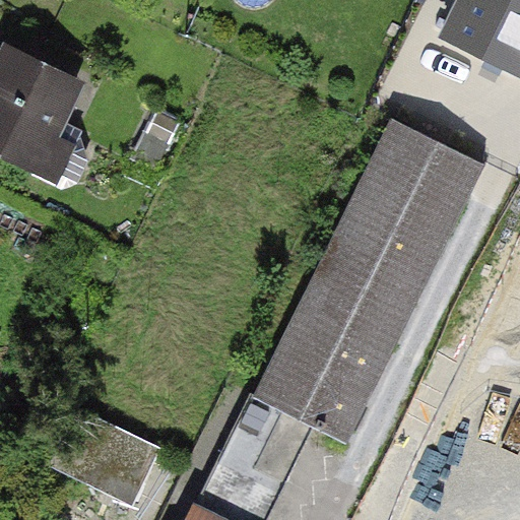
[(519,0),(466,0),(447,41),(519,75),(519,0)]
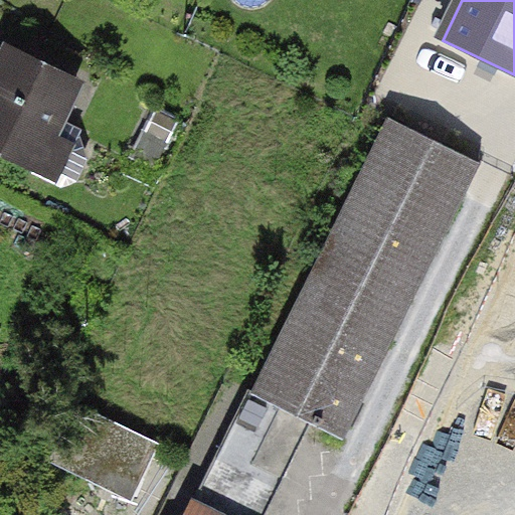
[(0,72),(0,150),(71,185),(90,147),(55,130),(79,81),(12,49),(0,72)]
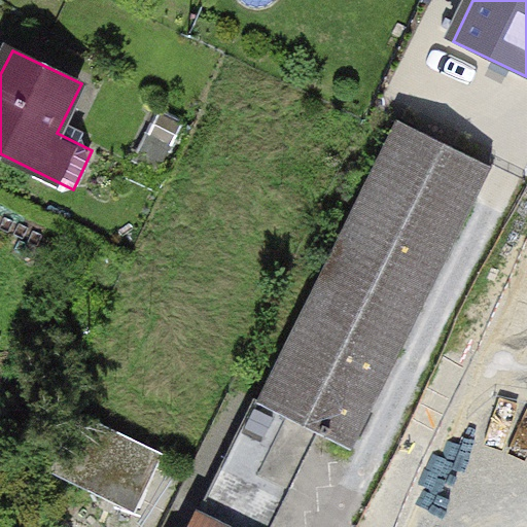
[(396,117),(229,456),(264,473),(291,416),(355,447),(494,166),(396,117)]
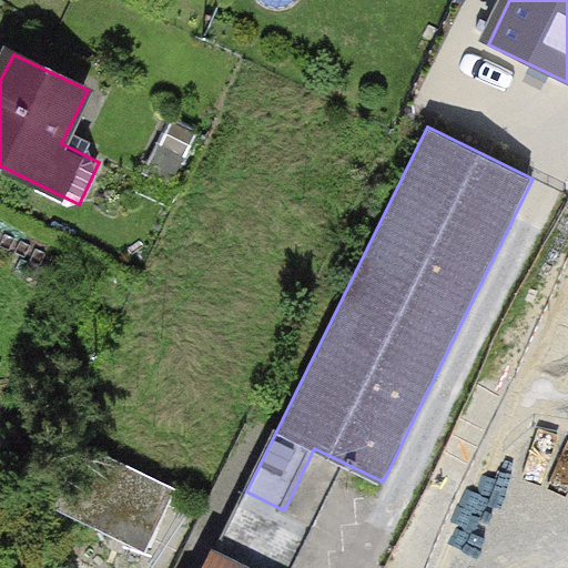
[(176,489),(67,436),(61,447),(79,456),(54,508),(146,551),(176,489)]
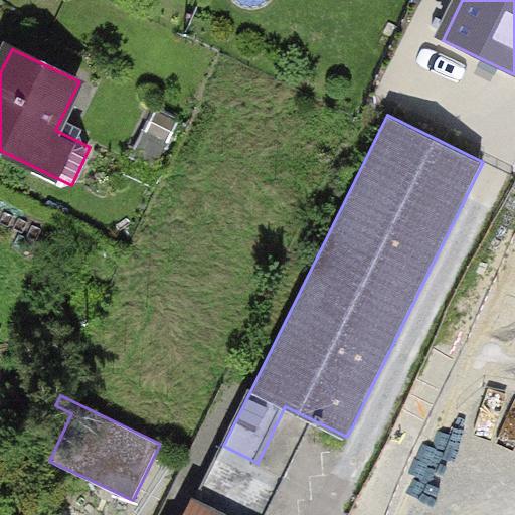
[(189,514),(253,514),(276,471),(258,463),(223,446),(189,514)]
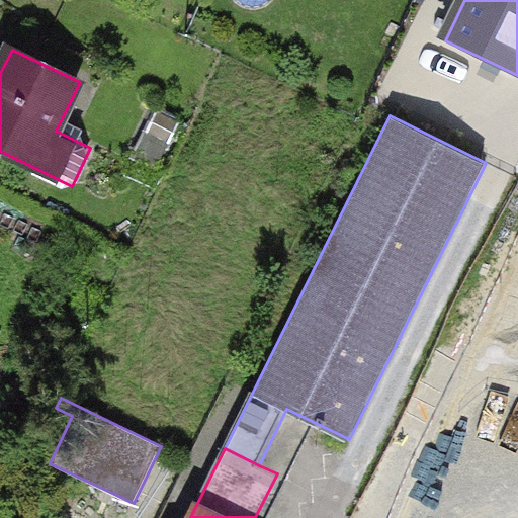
All buildings are outlined.
